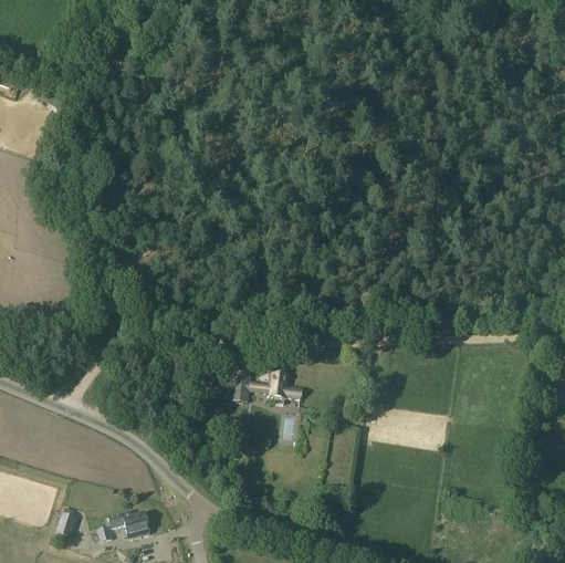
[(236,371),(233,392),(232,400),(248,402),(249,391),(251,379),(251,373),(236,371)]
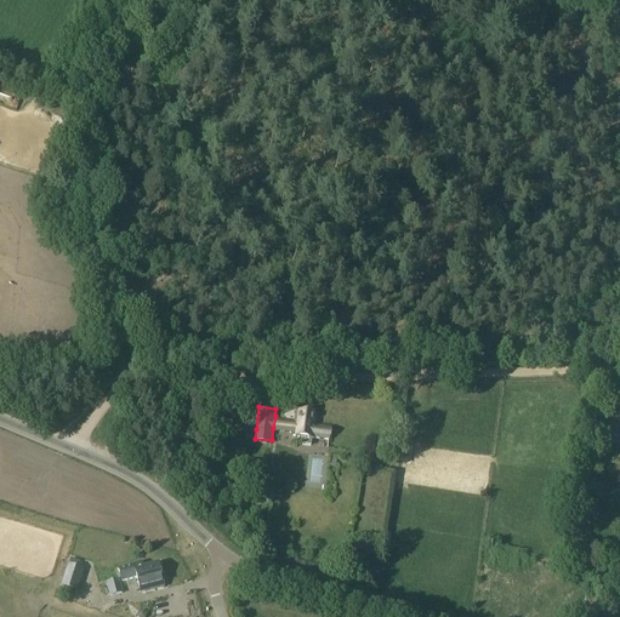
[(289,418),(286,429),(294,430),(294,432),(295,433),(295,434),(296,434),(295,441),(312,443),(313,436),(314,434),(330,436),(330,435),(331,435),(333,426),(331,426),(331,424),(317,423),(318,411),(296,409),(295,418),(289,418)]
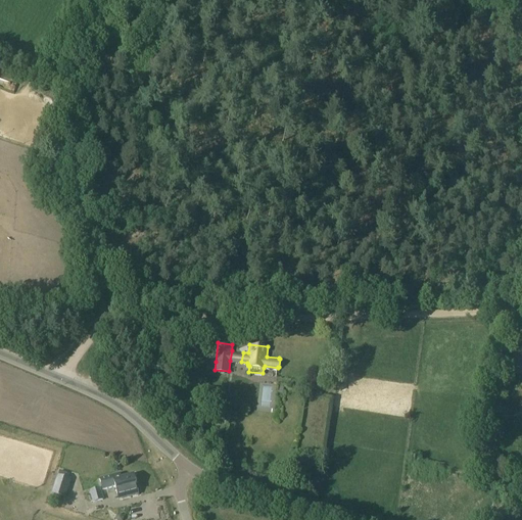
[(509,370),(509,352),(496,352),(497,370),(509,370)]
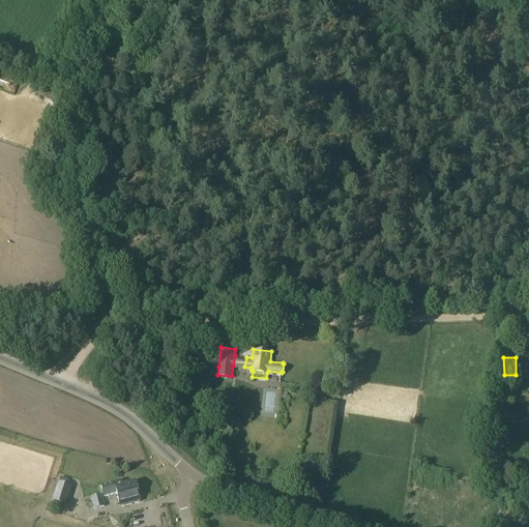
[(341,375),(338,392),(349,393),(351,376),(341,375)]
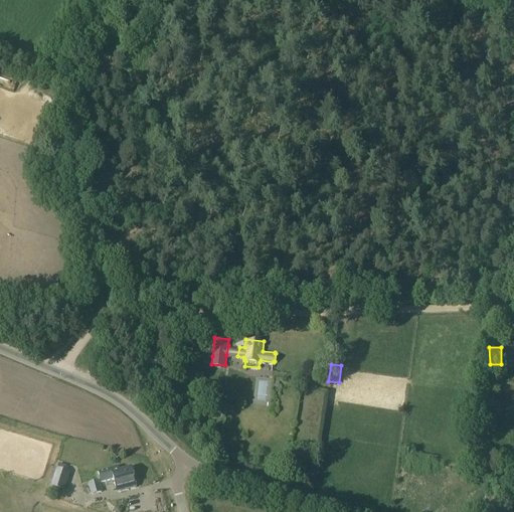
[(214,379),(202,377),(201,386),(212,388),(214,379)]
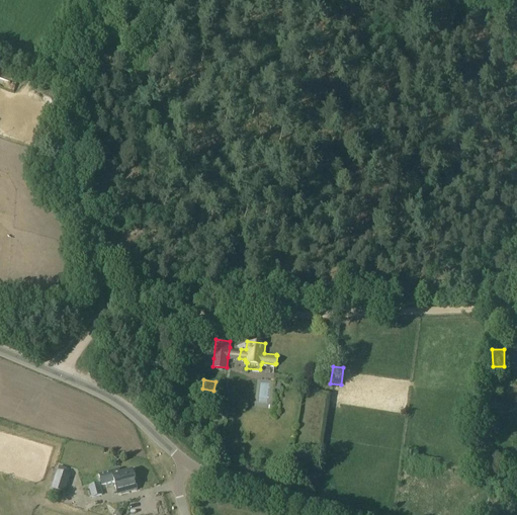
[(268,407),(269,387),(259,387),(258,406),(268,407)]
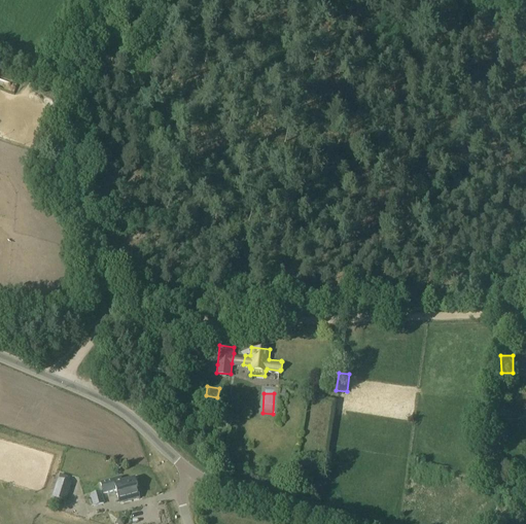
[(135,477),(123,480),(121,475),(101,480),(103,490),(116,486),(119,500),(140,494),(135,477)]
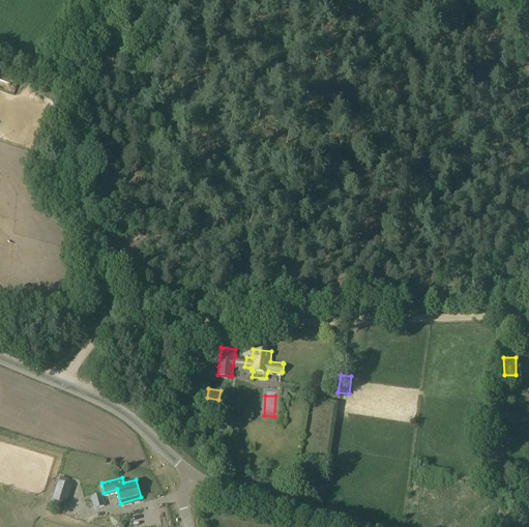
[(54,497),(66,501),(72,484),(59,479),(54,497)]
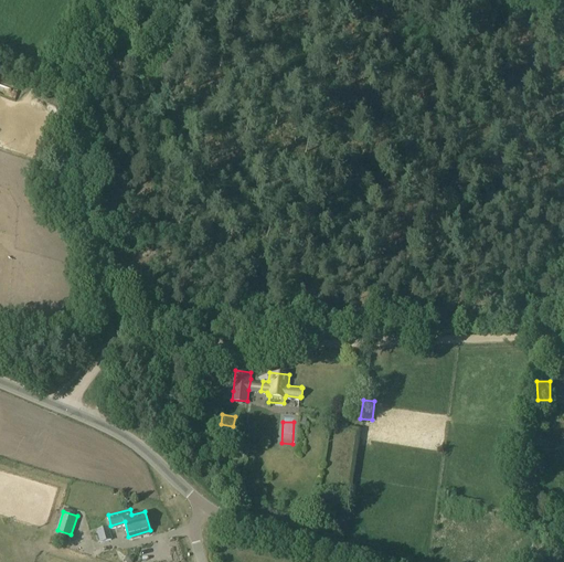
[(100,540),(113,538),(109,525),(97,528),(100,540)]
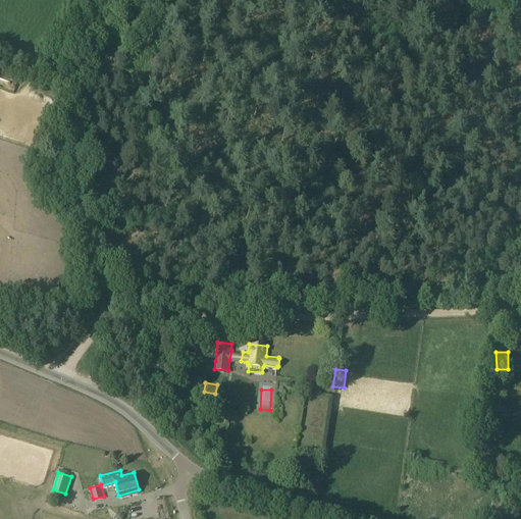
[(514,497),(505,492),(500,503),(510,507),(514,497)]
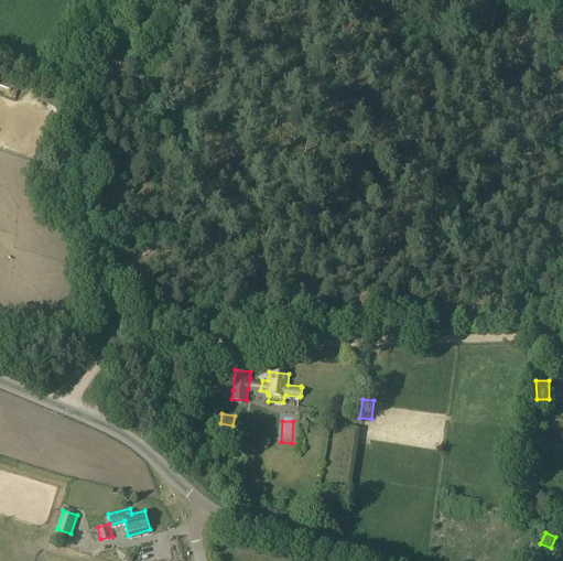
All buildings are outlined.
